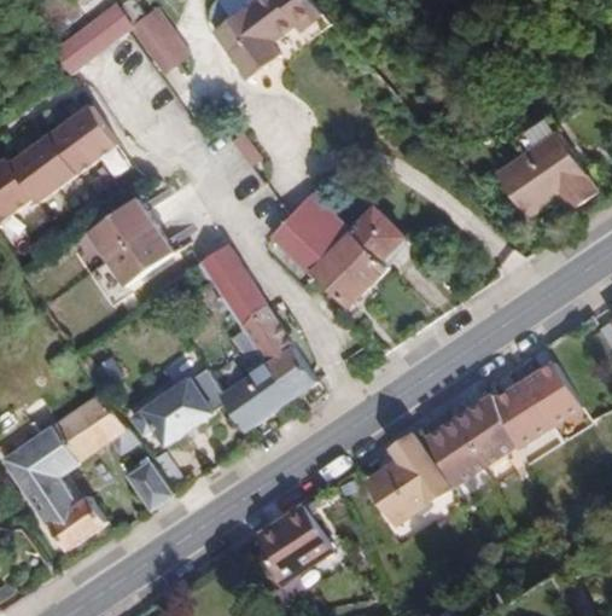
[(213,27),(246,0),(211,0),(209,3),(205,7),(204,13),(204,18),(213,27)]
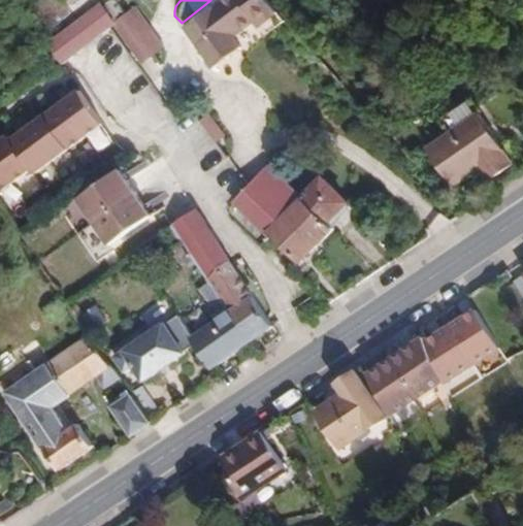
[(251,20),(268,6),(263,0),(210,0),(182,23),(178,26),(208,66),(236,46),(228,36),(251,20)]
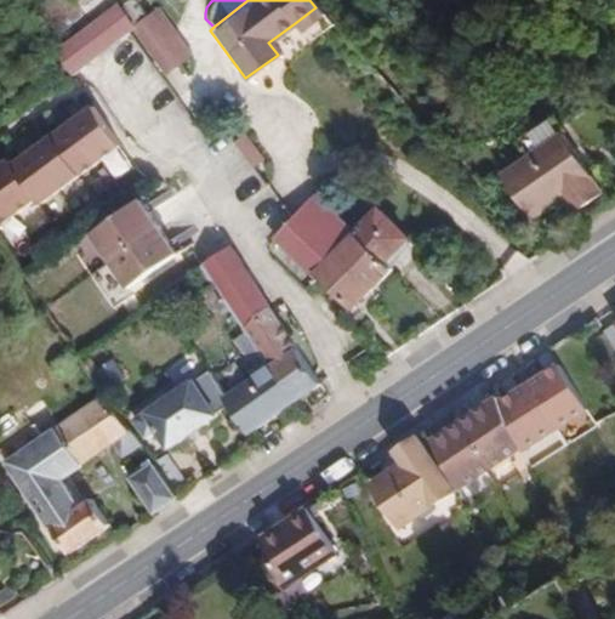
[(120,29),(124,26),(109,6),(50,52),(64,72),(120,29)]
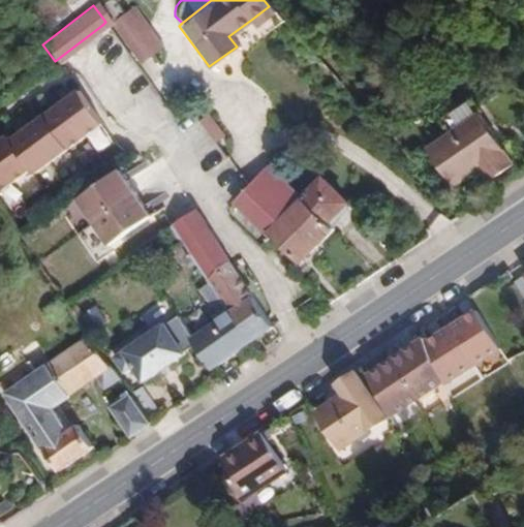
[(105,22),(136,63),(159,45),(128,5),(105,22)]
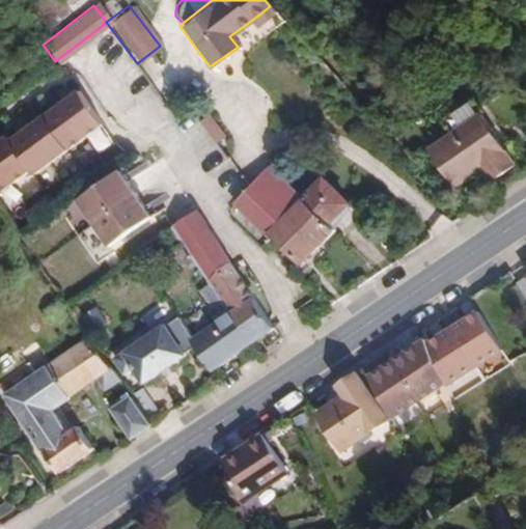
[(256,25),(275,11),(270,6),(252,20),(256,25)]
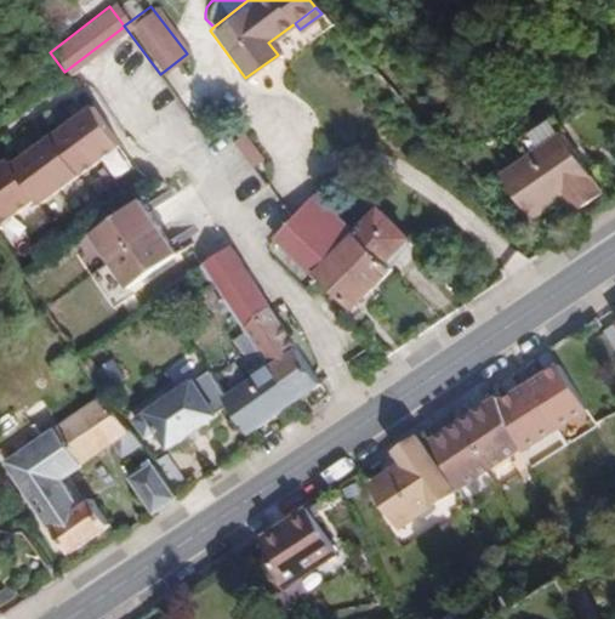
[(0,160),(0,220),(28,200),(32,205),(117,152),(86,108),(4,165),(0,160)]
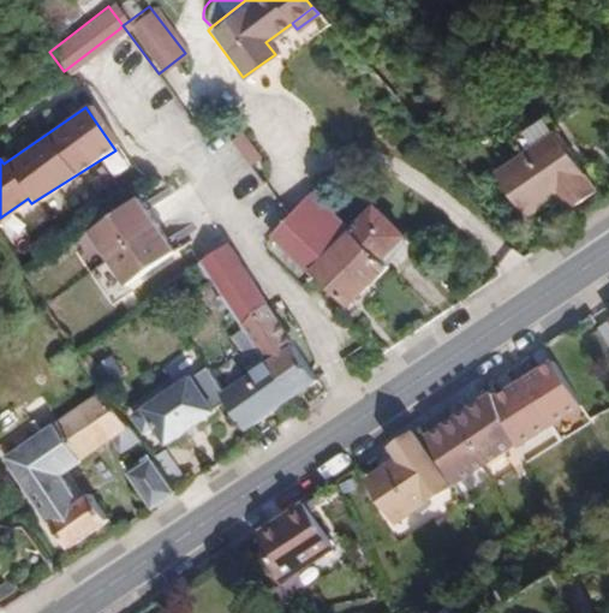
[(563,209),(593,190),(553,129),(490,171),(520,216),(553,194),(563,209)]
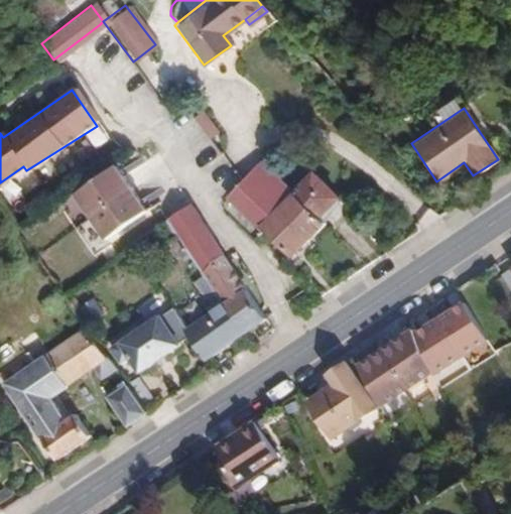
[(216,133),(201,111),(193,117),(208,138),(216,133)]
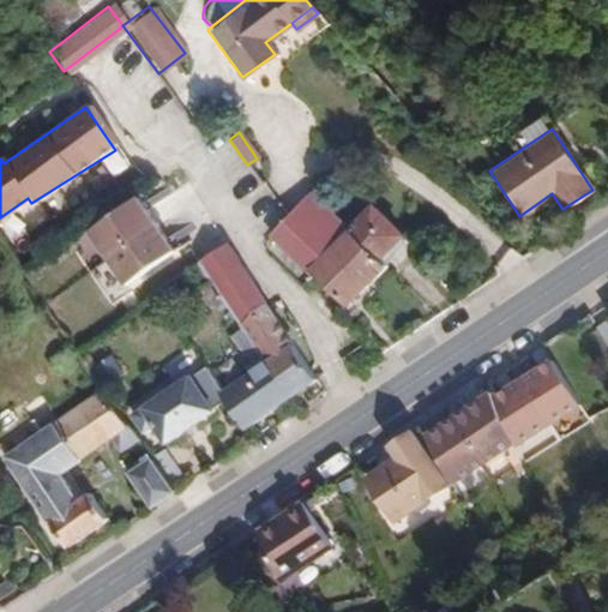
[(307,269),(347,229),(309,192),(293,209),(271,233),(307,269)]
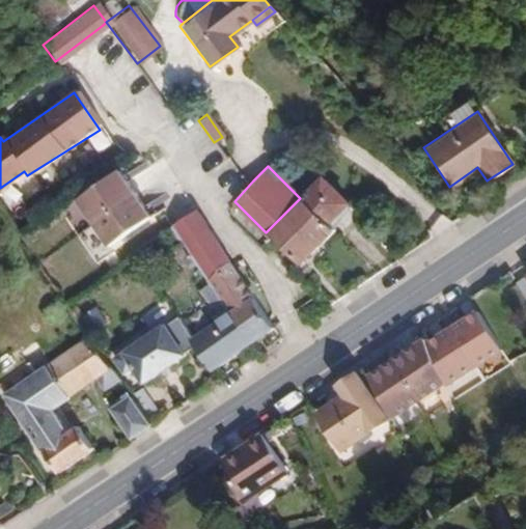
[(147,216),(114,170),(74,199),(106,245),(147,216)]
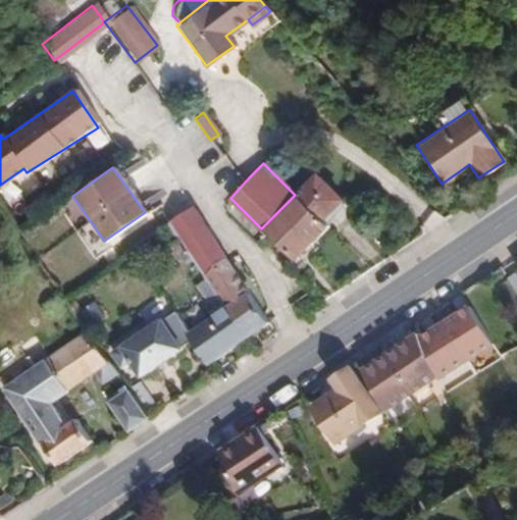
[(319,219),(339,200),(315,175),(314,175),(295,195),(261,228),(292,258),(325,224),(319,219)]
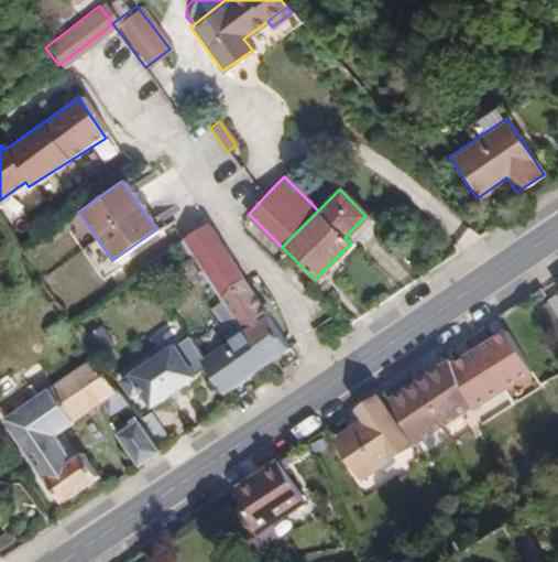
[(286,347),(205,225),(181,241),(240,331),(264,363),(286,347)]
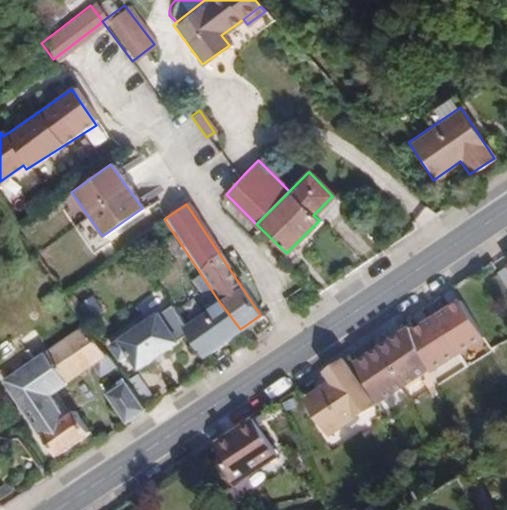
[(506,261),(492,272),(506,296),(506,261)]
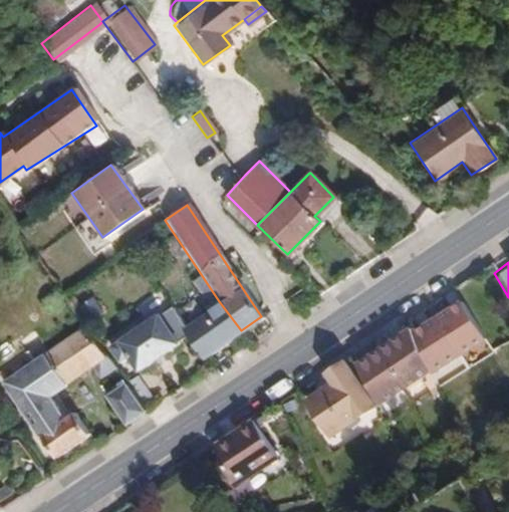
[(219,301),(200,274),(190,280),(208,302),(203,305),(207,310),(219,301)]
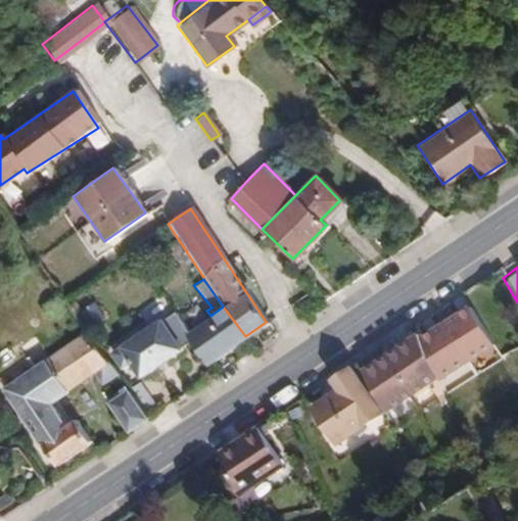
[(203,364),(245,336),(223,306),(210,316),(187,331),(174,312),(173,313),(161,321),(160,318),(152,324),(149,320),(143,324),(145,328),(110,352),(121,368),(131,362),(140,375),(181,347),(179,345),(188,339),(203,364)]
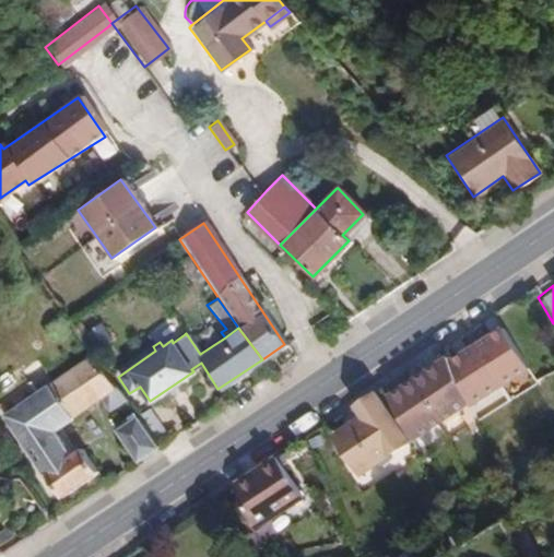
[(115,387),(92,354),(35,394),(2,416),(58,497),(95,472),(79,448),(67,457),(49,431),(97,399),(105,410),(122,398),(115,387)]
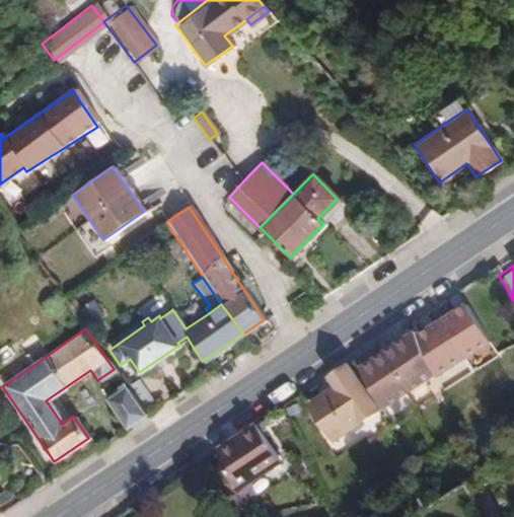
[(429,373),(411,329),(387,344),(391,350),(383,355),(405,388),(429,373)]
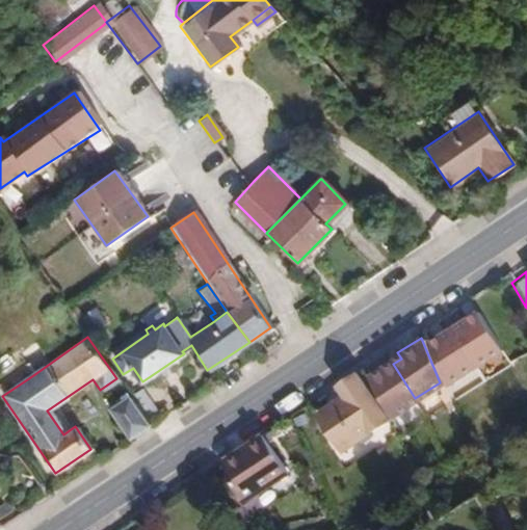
[(393,364),(401,359),(397,352),(390,358),(389,359),(393,364)]
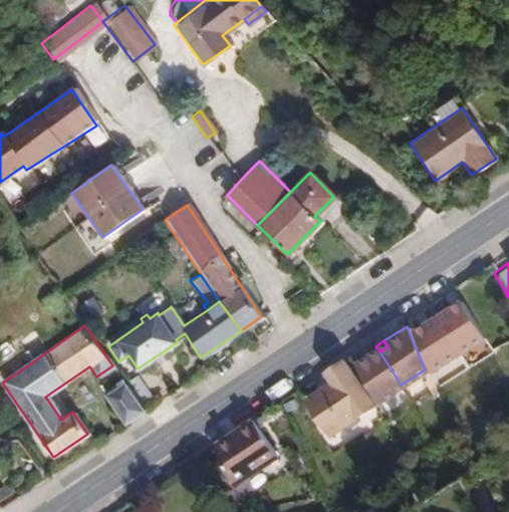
[(371,356),(379,351),(375,346),(368,351),(371,356)]
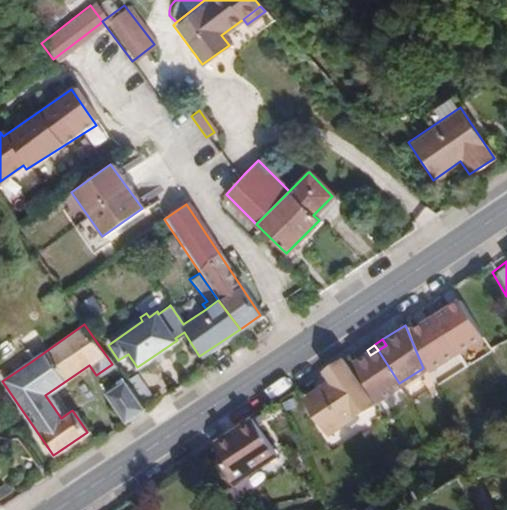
[(399,383),(378,350),(370,355),(367,350),(350,361),(371,402),(394,387),(399,383)]
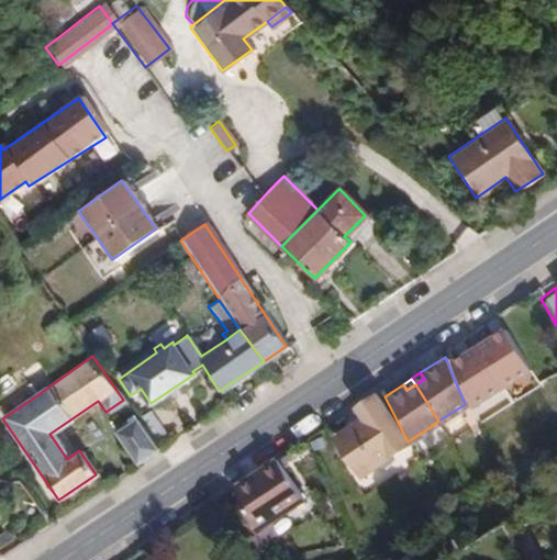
[(404,443),(371,392),(351,405),(358,417),(330,436),(355,476),(404,443)]
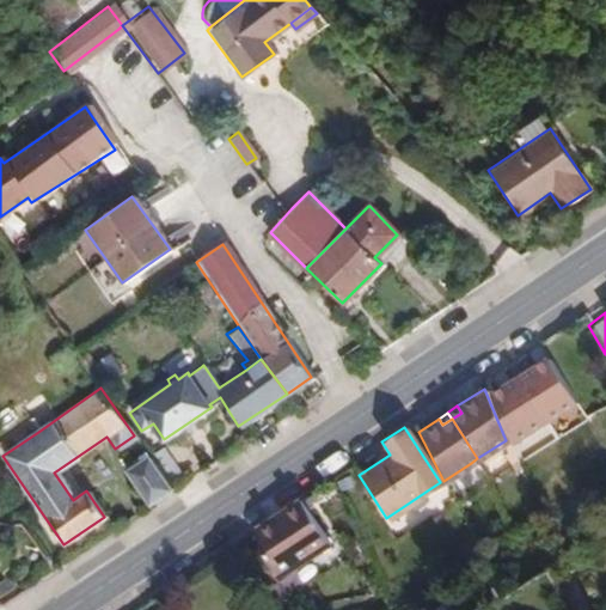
[(124,471),(147,456),(145,451),(122,467),(124,471)]
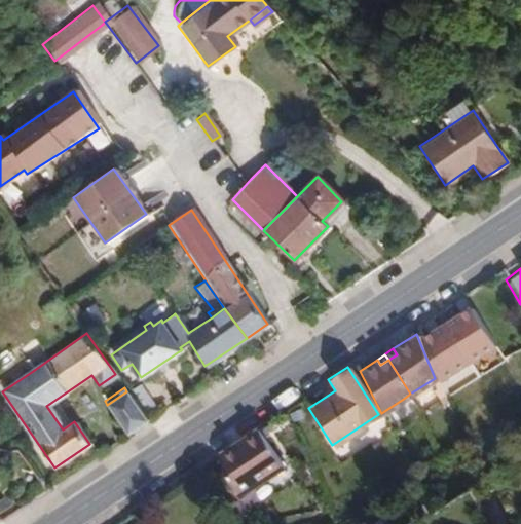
[(146,419),(126,391),(107,405),(126,433),(146,419)]
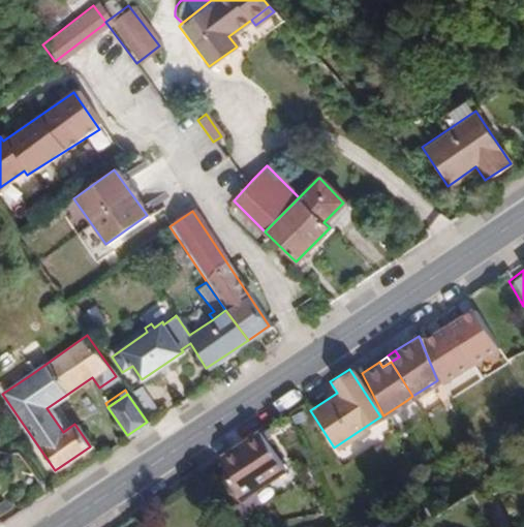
[(281,469),(257,430),(246,437),(218,456),(234,500),(281,469)]
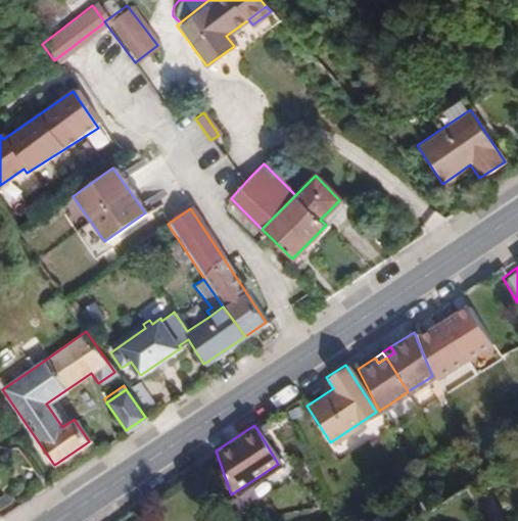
[(499,520),(488,496),(472,504),(479,520),(499,520)]
